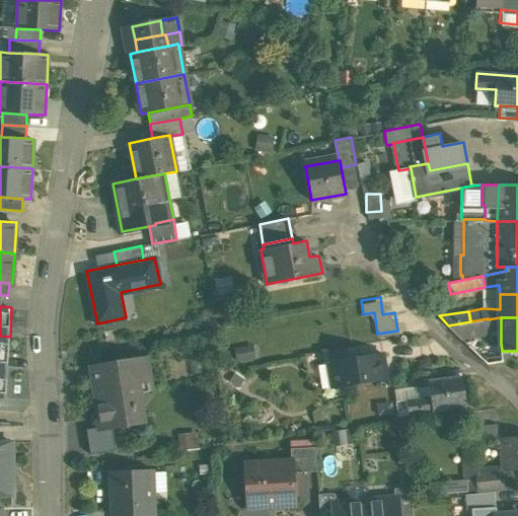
[(470,321),(448,325),(460,337),(488,332),(488,319),(488,318),(470,321)]
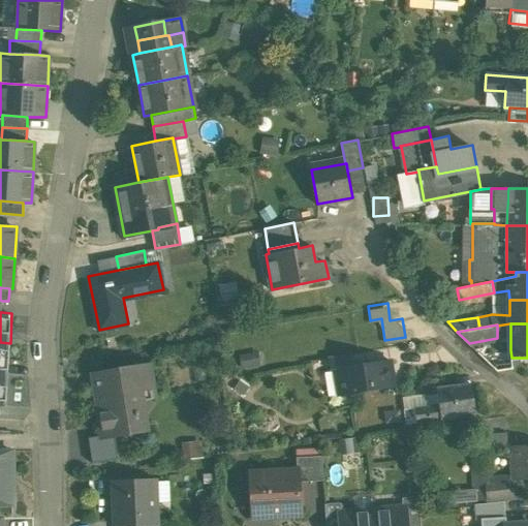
[(10,343),(0,342),(0,374),(8,375),(10,343)]
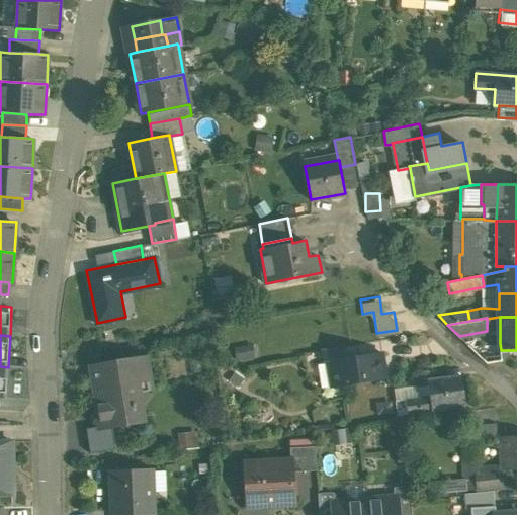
[(500,343),(468,344),(487,362),(502,359),(501,350),(500,343)]
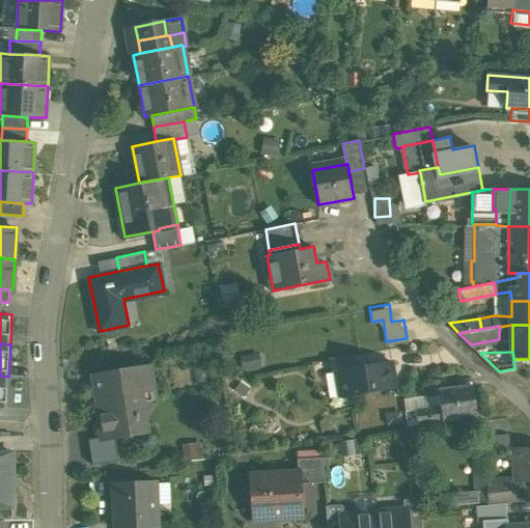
[(353,354),(330,357),(332,370),(337,369),(337,368),(355,365),(353,354)]
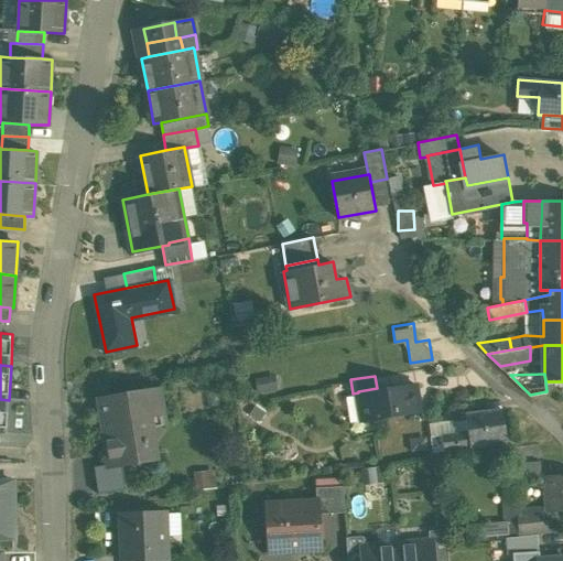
[(377,388),(358,391),(358,392),(364,421),(420,412),(415,383),(377,388)]
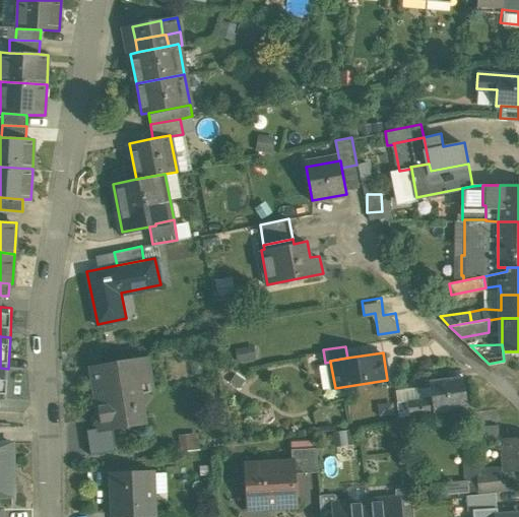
[(147,357),(91,366),(102,430),(137,424),(131,385),(151,382),(147,357)]
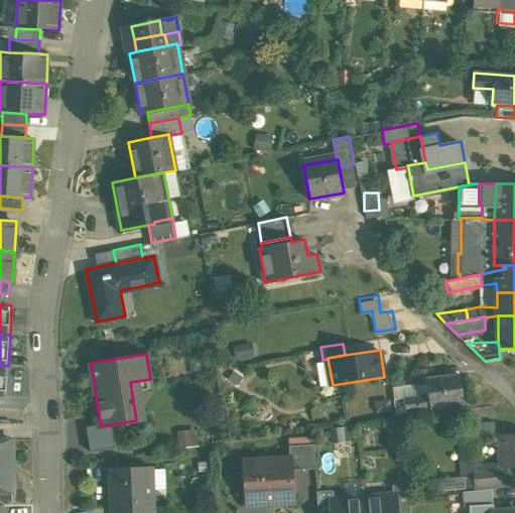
[(8,366),(0,365),(0,393),(7,394),(8,366)]
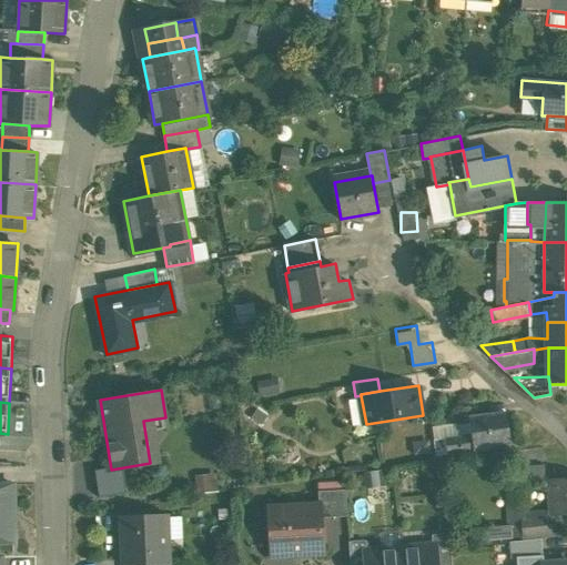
[(506,411),(469,416),(471,422),(472,434),(474,449),(510,444),(506,411)]
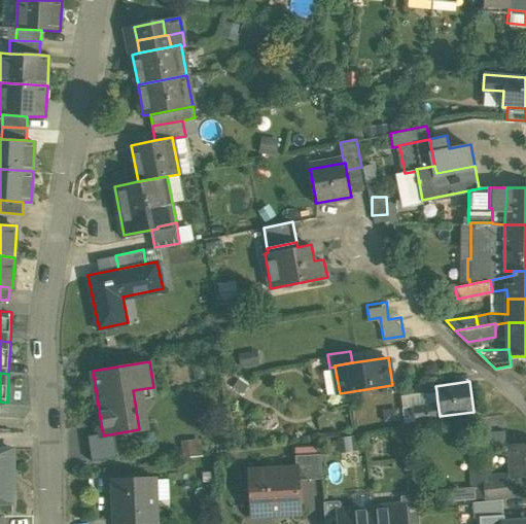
[(436,391),(424,393),(426,404),(437,403),(436,391)]
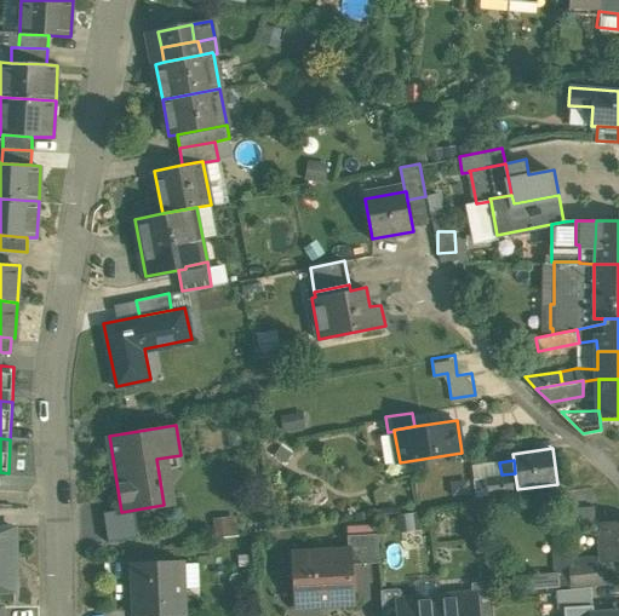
[(502,475),(486,477),(488,494),(517,489),(515,473),(502,475)]
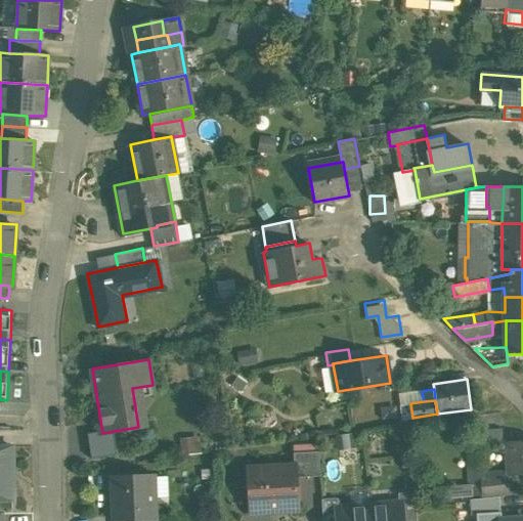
[(502,428),(479,429),(480,441),(481,441),(481,442),(503,441),(502,428)]
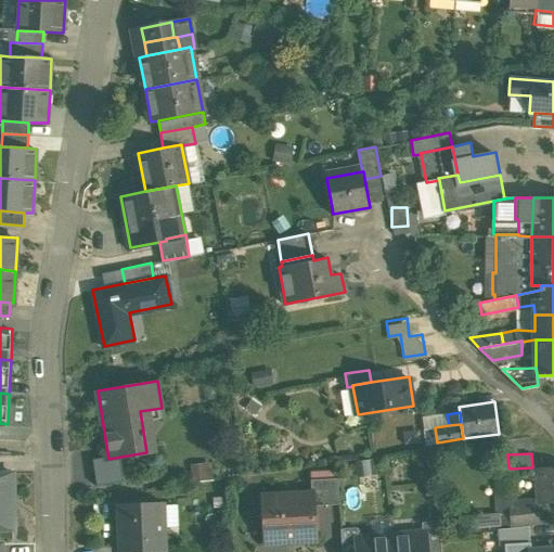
[(553,465),(539,466),(540,502),(553,501),(553,465)]
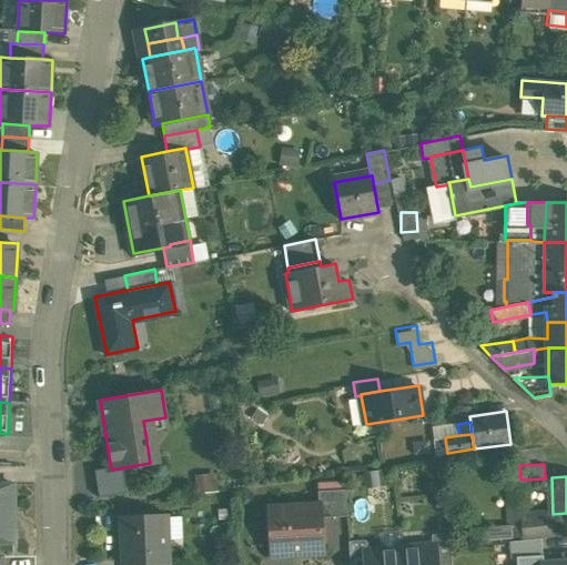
[(520,478),(508,480),(509,510),(524,508),(522,480),(522,478),(520,478)]
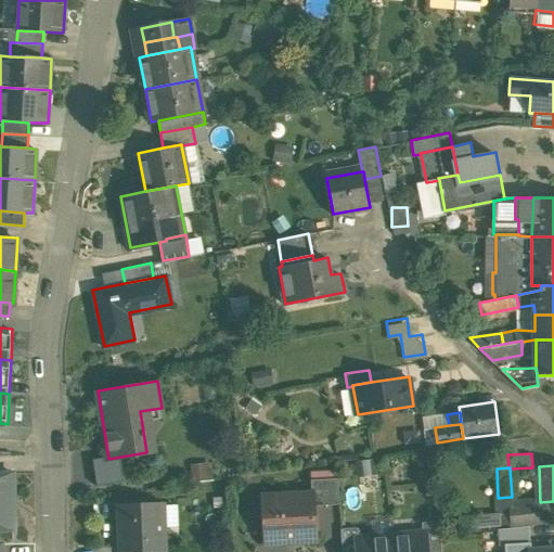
[(0,529),(14,529),(12,472),(0,472),(0,529)]
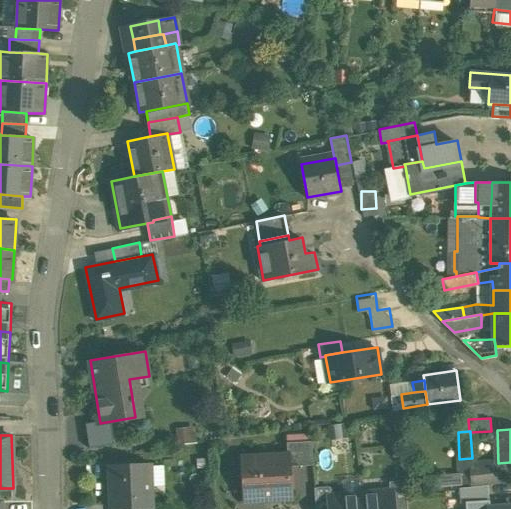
[(312,440),(287,441),(288,454),(289,454),(290,465),(313,464),(312,440)]
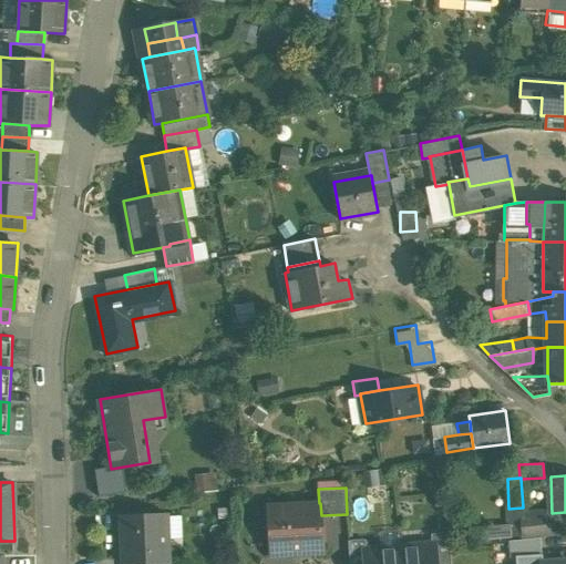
[(319,503),(269,506),(271,553),(322,550),(321,515),(320,503),(319,503)]
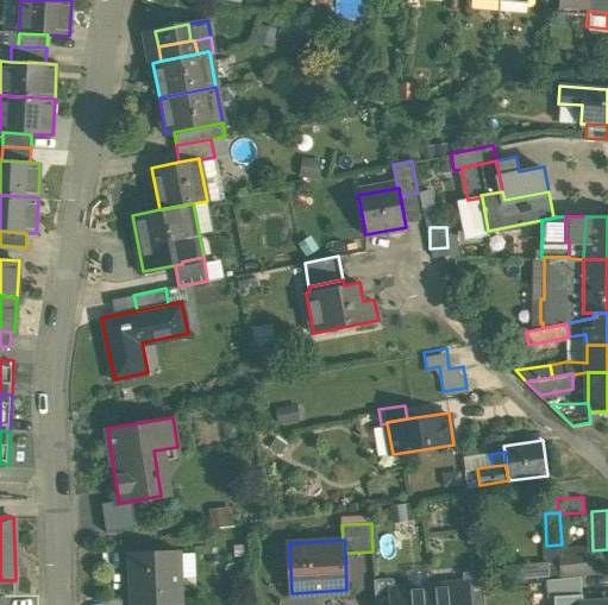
[(593,550),(562,554),(562,544),(546,546),(547,561),(549,574),(595,569),(593,550)]
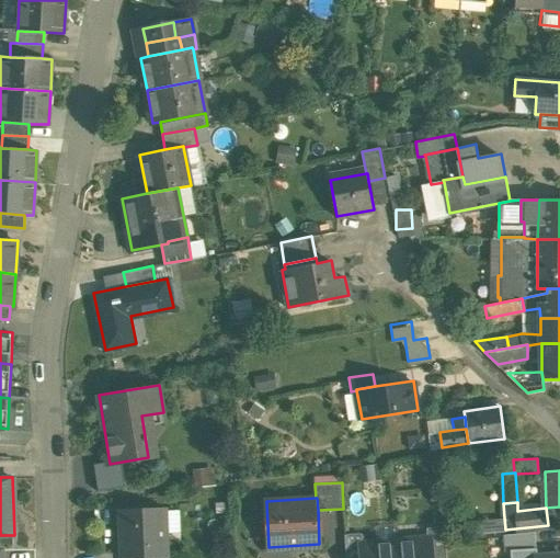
[(166,509),(121,511),(123,556),(167,554),(166,509)]
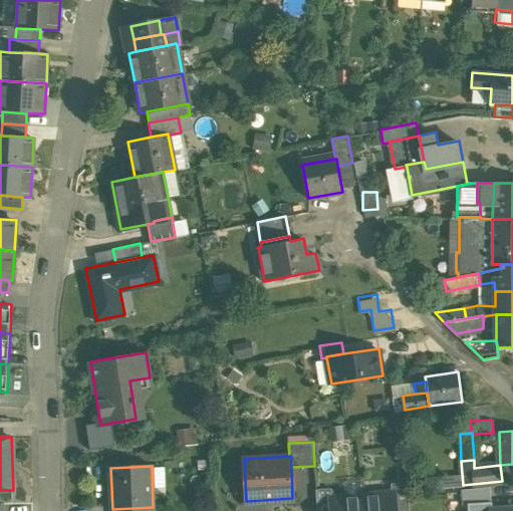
[(462,474),(441,476),(442,487),(463,485),(462,474)]
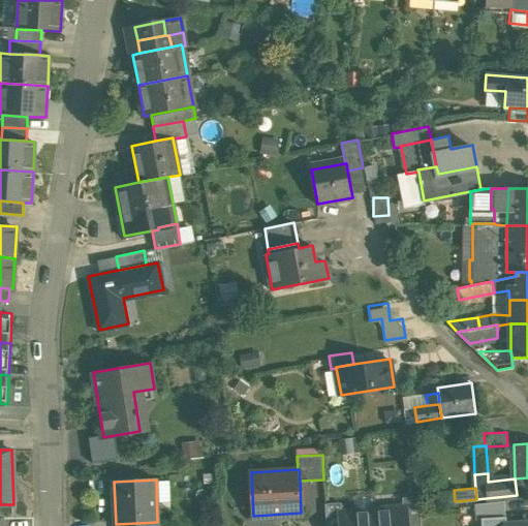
[(422,525),(418,495),(403,497),(403,503),(404,515),(406,515),(406,525),(422,525)]
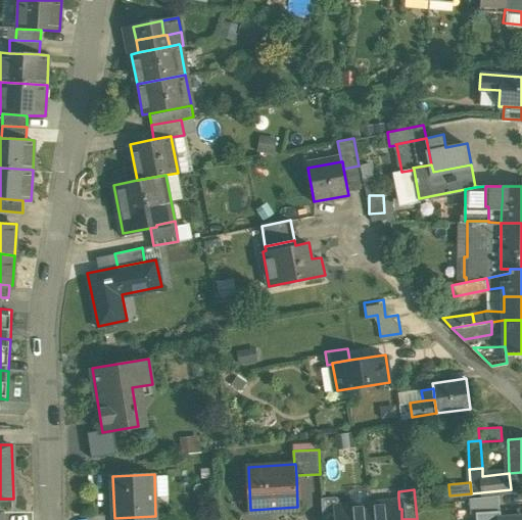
[(499,494),(470,498),(471,512),(476,512),(500,510),(499,494)]
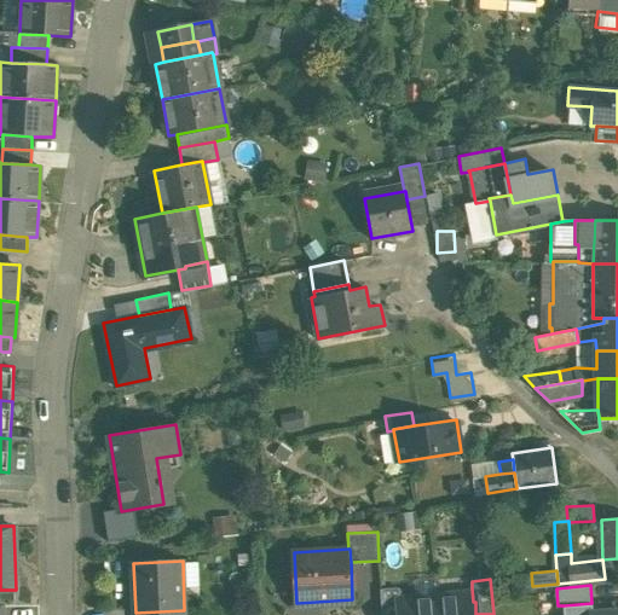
[(399,587),(381,589),(382,614),(399,614),(399,608),(400,608),(400,595),(399,587)]
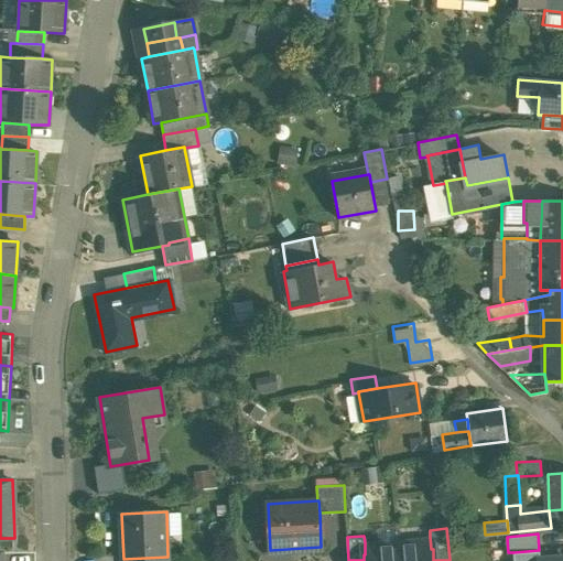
[(430,537),(397,539),(398,560),(433,560),(433,549),(431,549),(430,537)]
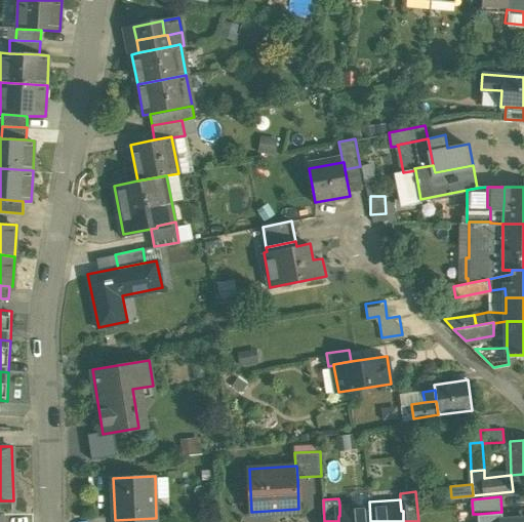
[(370,521),(369,502),(339,505),(339,516),(338,516),(338,521),(370,521)]
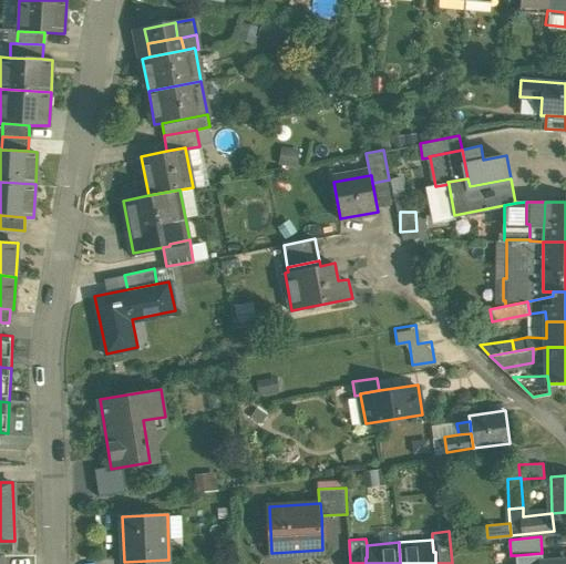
[(542,553),(516,555),(516,563),(539,563),(541,560),(542,559),(542,553)]
